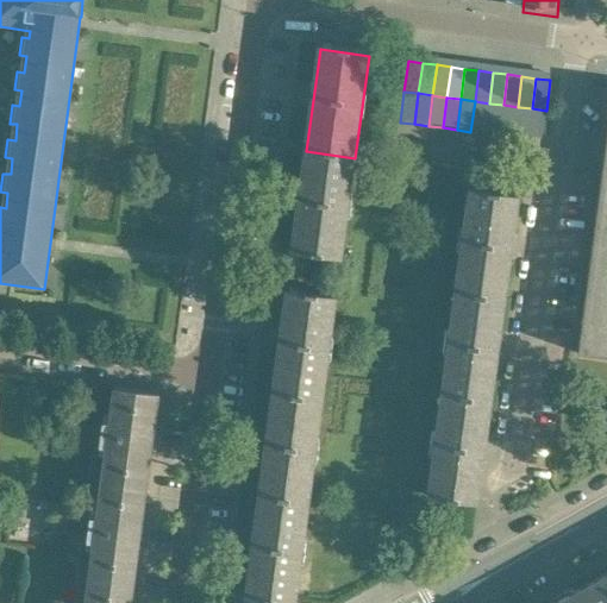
[(485,133),(489,104),(475,101),(470,132),(485,133)]
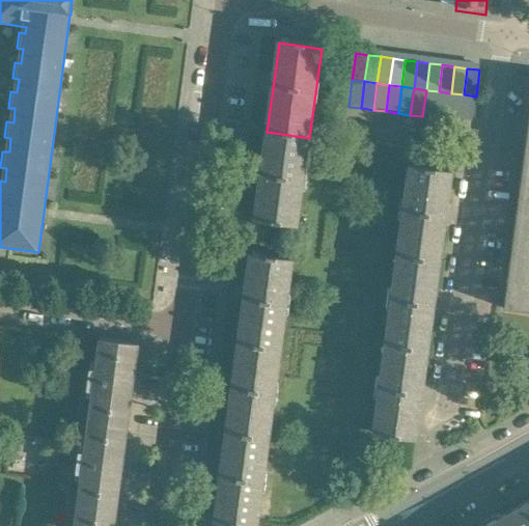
[(435,118),(439,91),(426,90),(422,116),(435,118)]
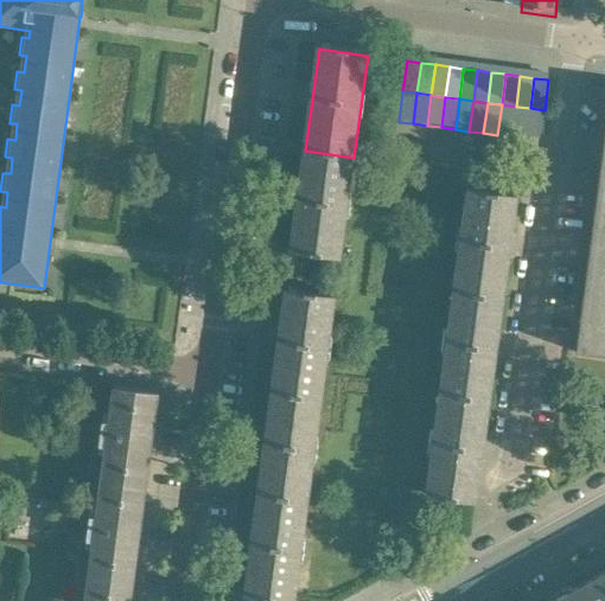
[(511,138),(516,107),(502,104),(497,135),(511,138)]
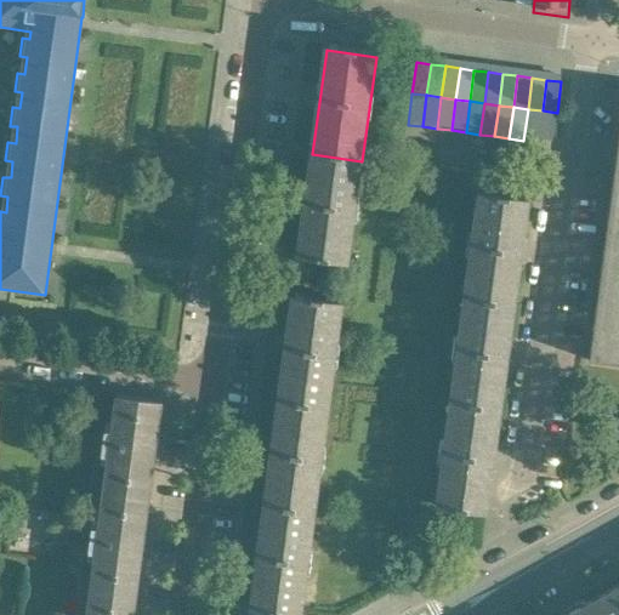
[(538,142),(543,110),(528,109),(523,141),(538,142)]
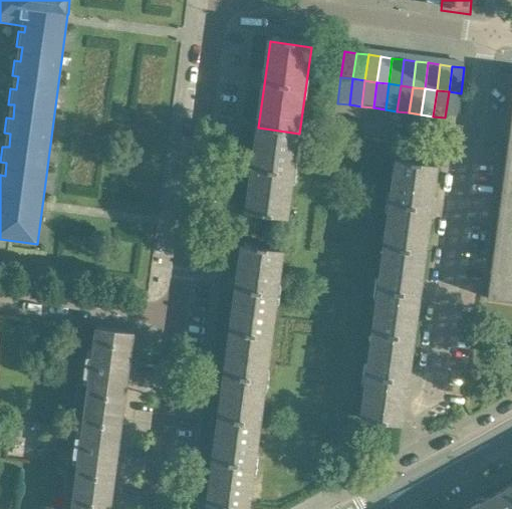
[(457,119),(461,93),(449,91),(445,117),(457,119)]
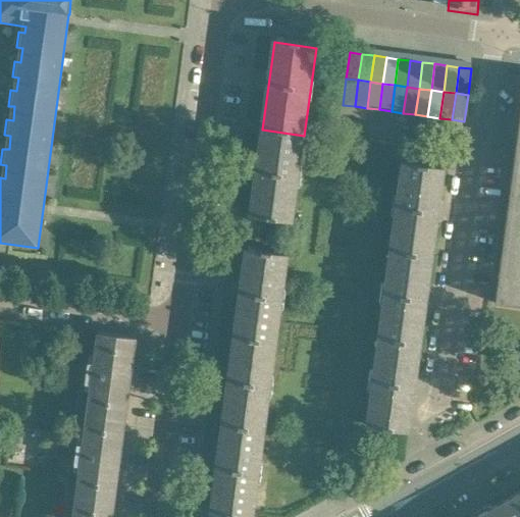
[(519,125),(496,307),(496,308),(519,311),(519,125)]
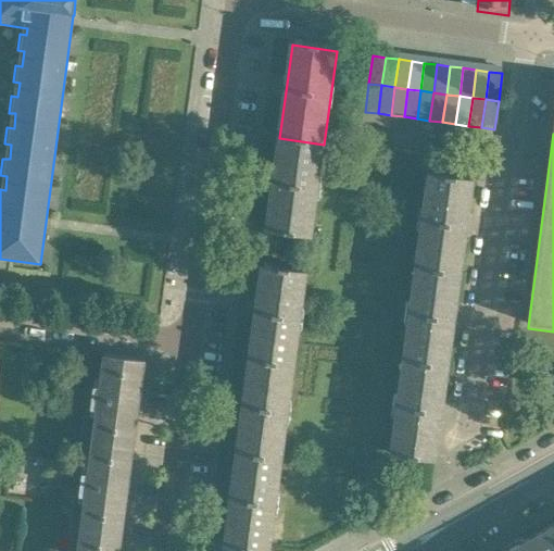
[(311,239),(324,145),(279,138),(266,234),(311,239)]
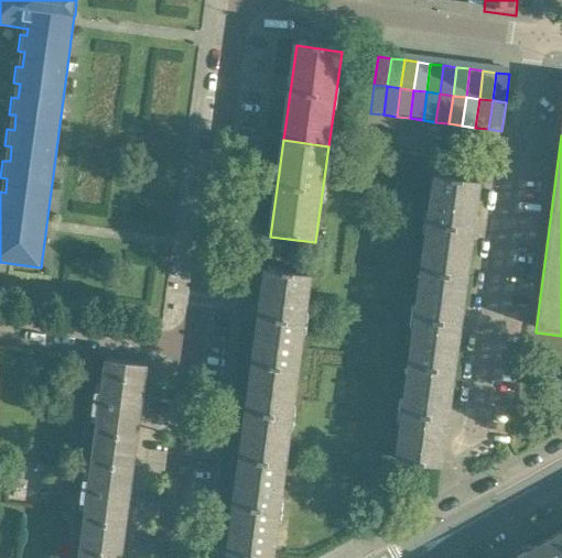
[(468,273),(473,245),(474,239),(476,239),(477,227),(475,227),(481,184),(435,178),(422,273),(471,280),(471,273),(468,273)]
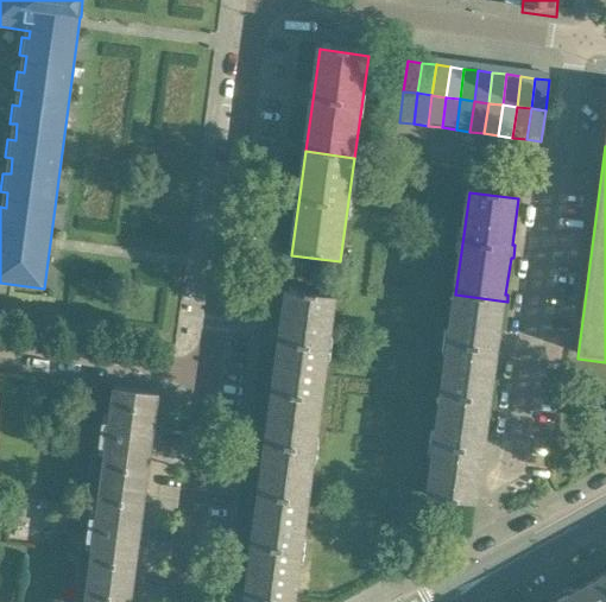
[(286,292),(282,330),(281,338),(278,337),(278,343),(277,350),(279,350),(273,394),(322,401),(336,298),(286,292)]
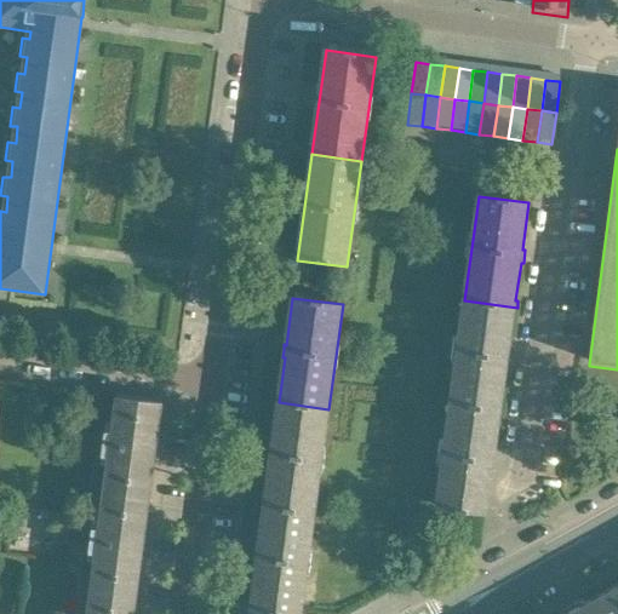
[(502,405),(505,373),(514,314),(516,314),(518,308),(464,300),(451,405),(503,412),(504,405),(502,405)]
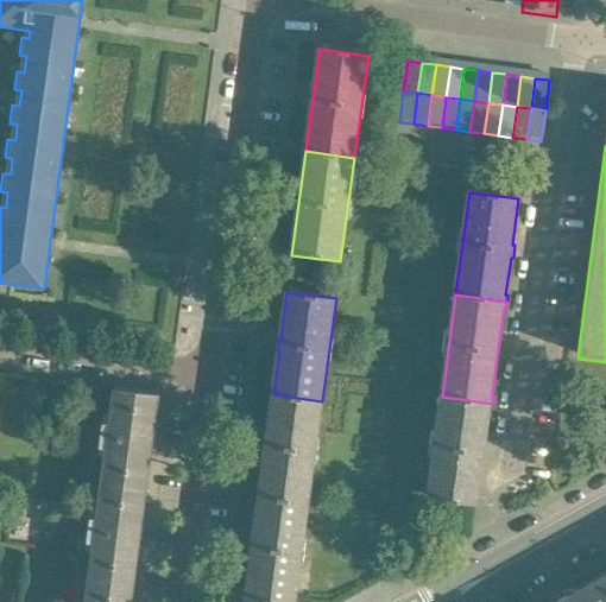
[(153,438),(159,397),(117,392),(112,426),(105,425),(101,449),(108,450),(103,487),(146,493),(152,451),(156,451),(158,439),(153,438)]
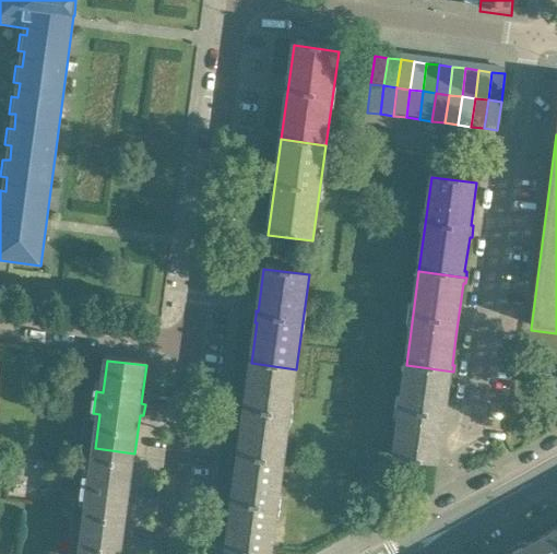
[(283,463),(296,369),(251,363),(246,404),(244,404),(243,415),(245,415),(238,458),(283,463)]
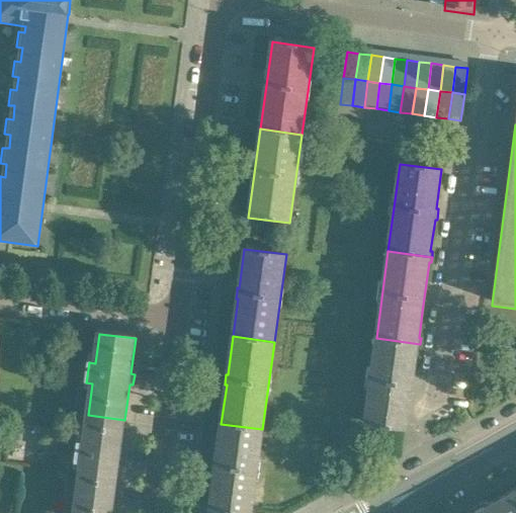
[(413,381),(417,349),(419,349),(420,344),(376,338),(364,426),(406,431),(411,393),(413,393),(414,388),(415,381),(413,381)]
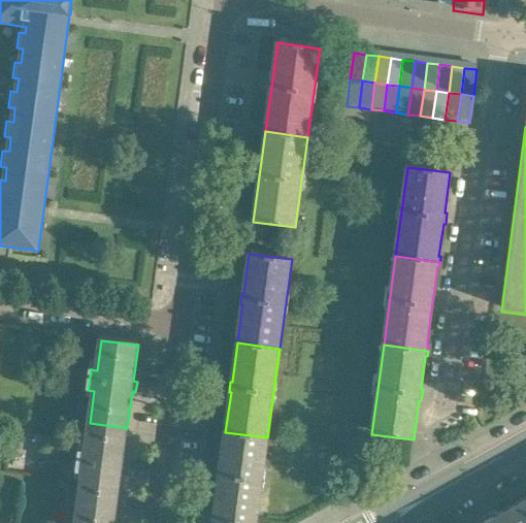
[(122,463),(127,428),(90,423),(86,453),(79,452),(77,472),(83,474),(78,505),(116,511),(121,475),(125,475),(126,463),(122,463)]
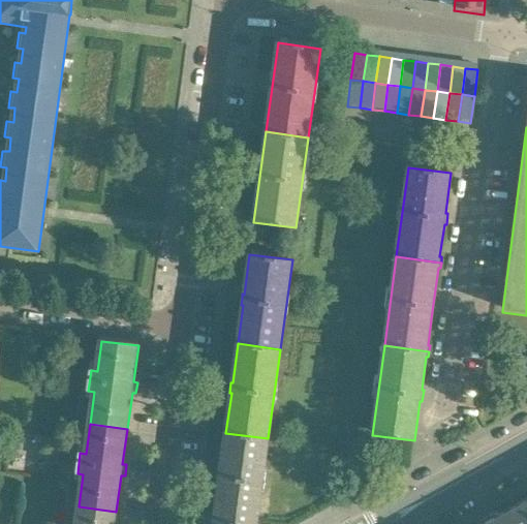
[(257,523),(268,438),(225,433),(221,470),(219,470),(218,478),(217,482),(219,482),(214,522),(221,523),(257,523)]
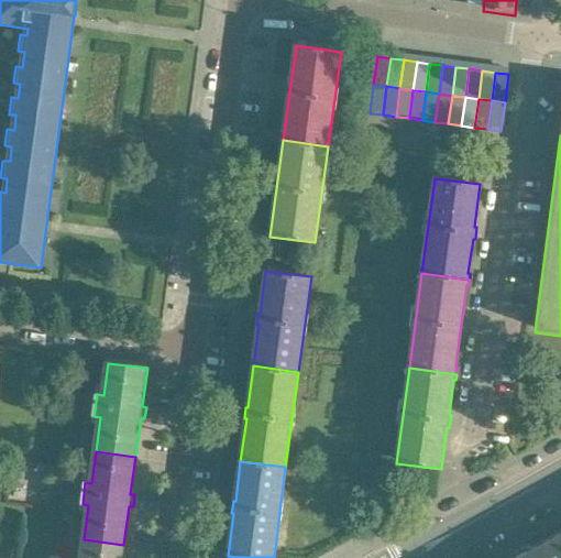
[(560,536),(527,555),(527,553),(519,557),(560,557),(560,536)]
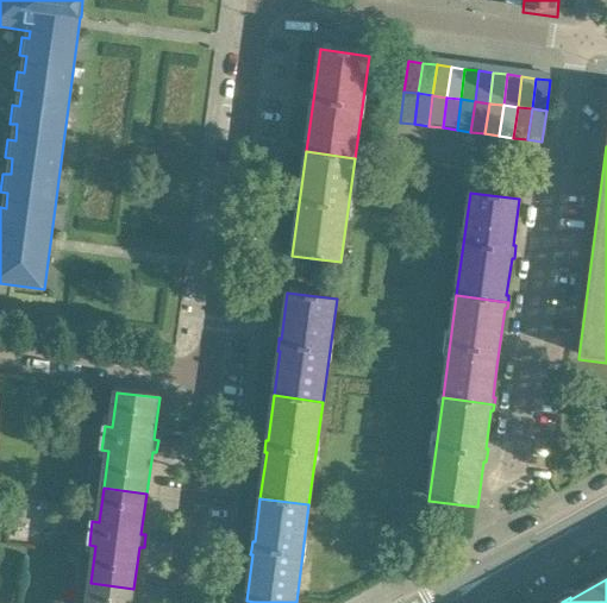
[(131,602),(133,589),(91,583),(88,602),(131,602)]
